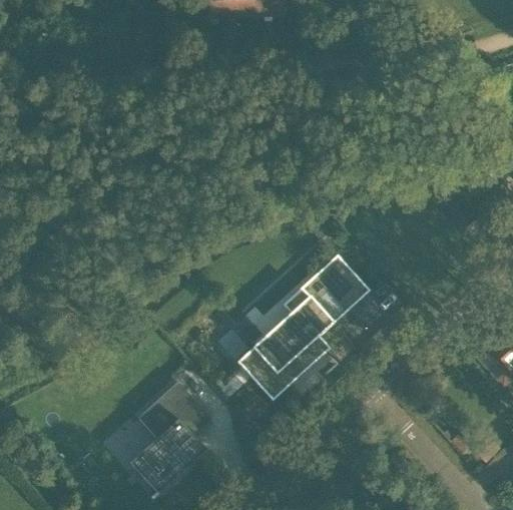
[(206,0),(208,17),(286,14),(285,0),(206,0)]
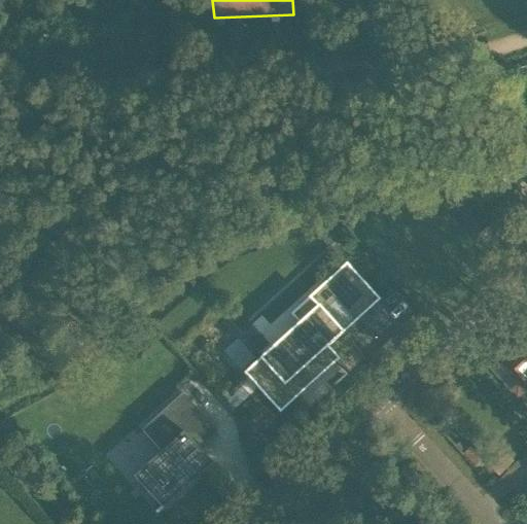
[(319,307),(265,357),(275,369),(256,385),(279,410),(336,359),(324,347),(327,344),(351,322),(345,315),(373,289),(357,273),(346,260),(308,294),(316,304),(319,307)]
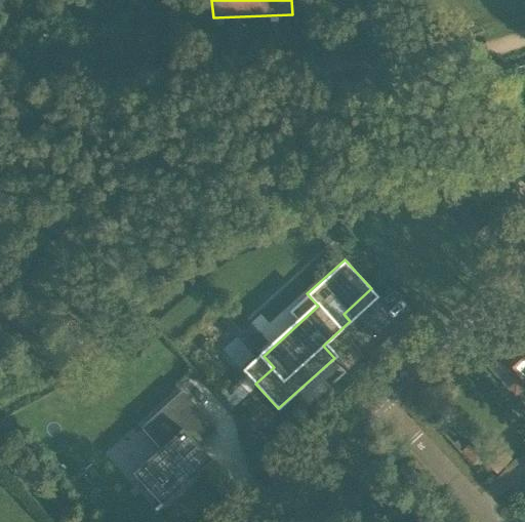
[(500,354),(488,365),(503,383),(516,371),(523,379),(524,377),(524,329),(499,354),(500,354)]
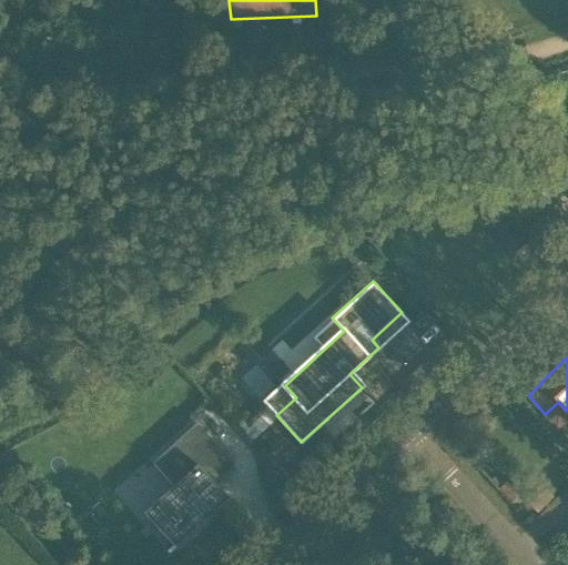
[(143,512),(158,527),(173,544),(168,548),(169,551),(174,545),(222,503),(227,497),(219,487),(213,481),(233,462),(195,421),(169,446),(190,468),(173,484),(153,502),(143,512)]
